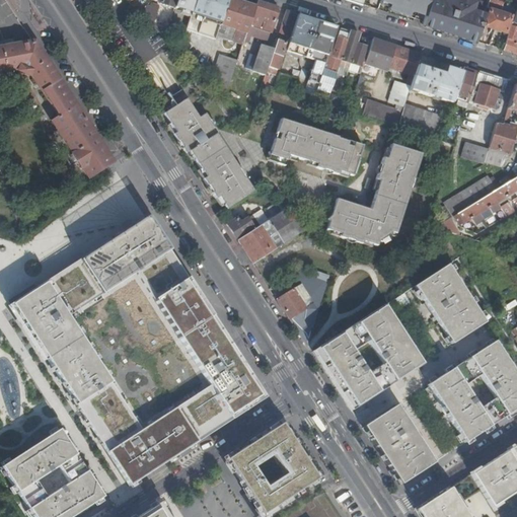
[(177,0),(175,7),(172,17),(177,18),(180,9),(181,10),(185,2),(182,1),(182,0),(177,0)]
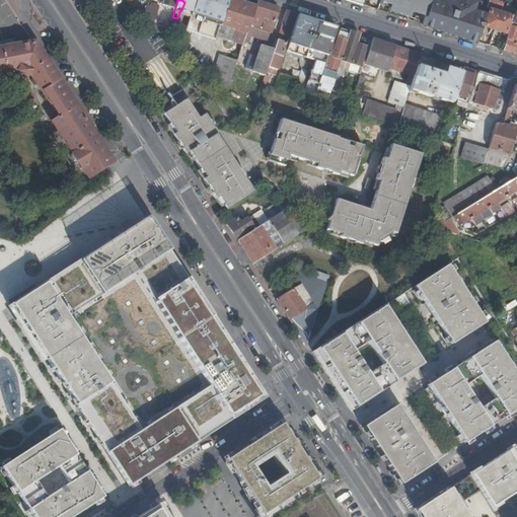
[(216,38),(217,35),(225,11),(218,9),(217,12),(209,9),(211,3),(217,0),(195,0),(187,28),(216,38)]
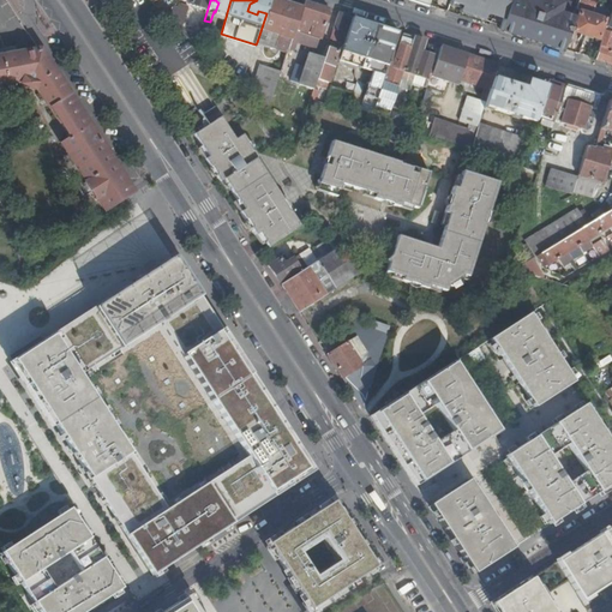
[(267,13),(270,0),(257,0),(250,4),(247,11),(257,15),(258,11),(267,13)]
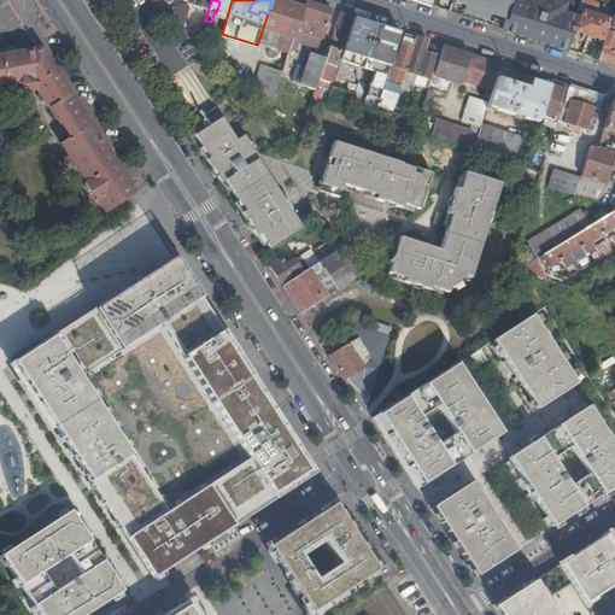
[(265,45),(279,0),(271,0),(268,13),(258,42),(265,45)]
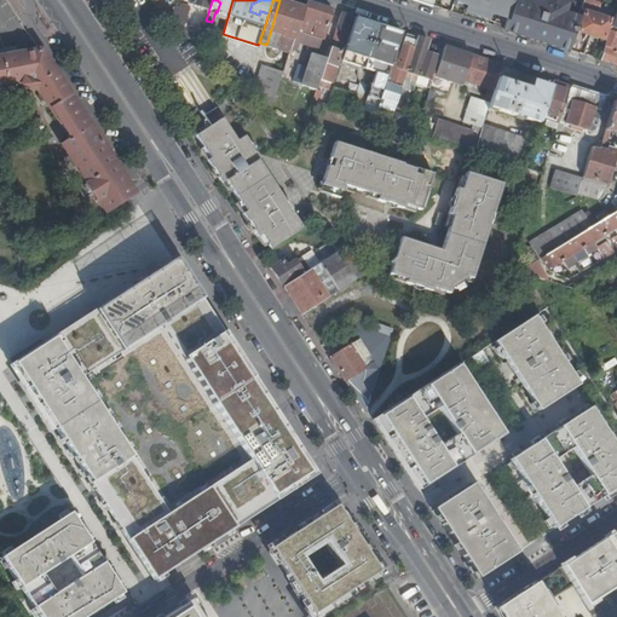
[(307,0),(280,0),(266,45),(290,52),(293,47),(307,0)]
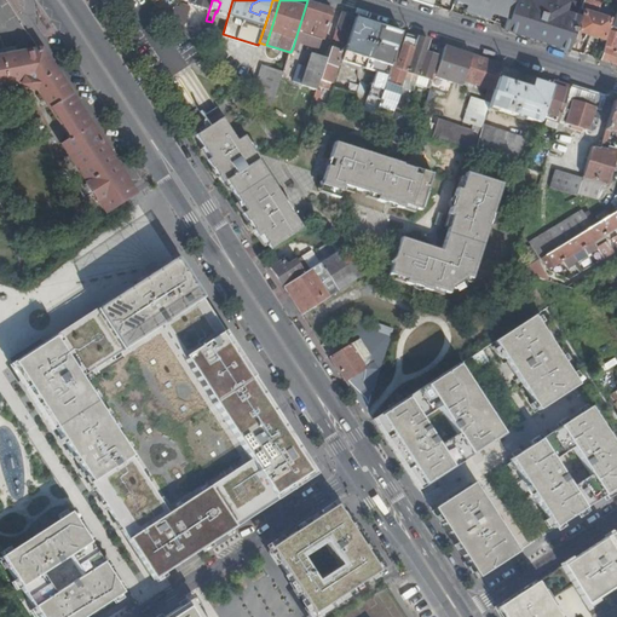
[(334,9),(307,0),(293,47),(299,50),(305,29),(310,30),(309,35),(312,36),(313,33),(324,38),(334,9)]
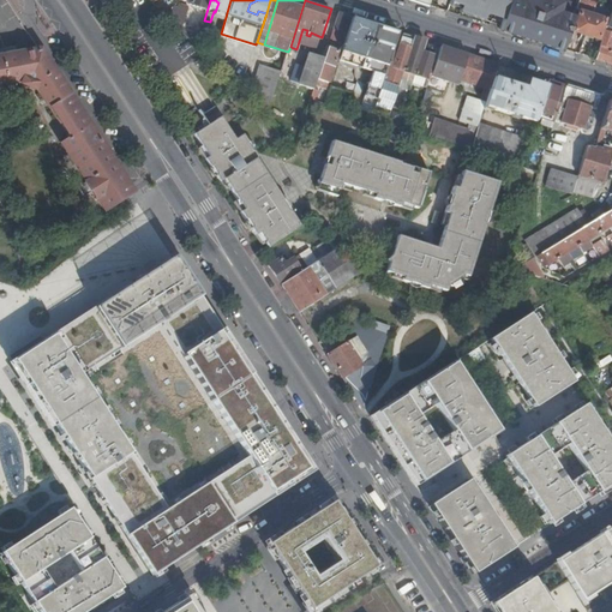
[(461,0),(465,1),(463,6),(462,10),(487,17),(491,5),(497,7),(499,0),(461,0)]
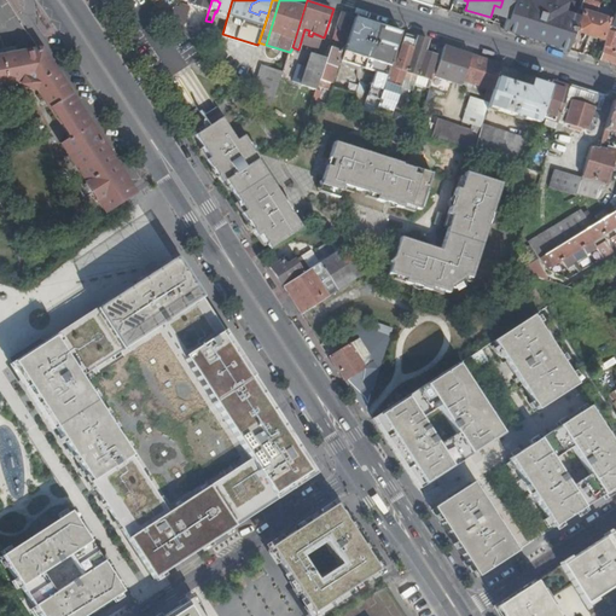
[(503,0),(500,7),(494,5),(490,17),(507,23),(513,0),(503,0)]
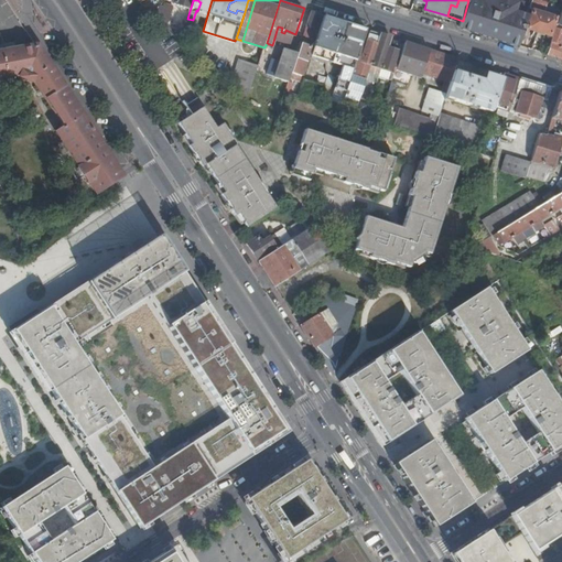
[(468,0),(463,21),(462,24),(519,43),(529,11),(517,8),(509,4),(507,10),(495,6),(495,4),(488,2),(488,0),(468,0)]
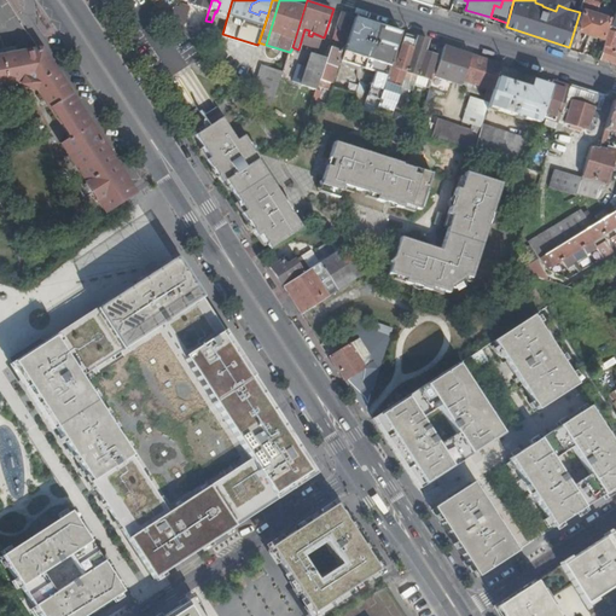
[(556,11),(558,5),(567,9),(569,0),(535,0),(535,3),(542,5),(542,6),(556,11)]
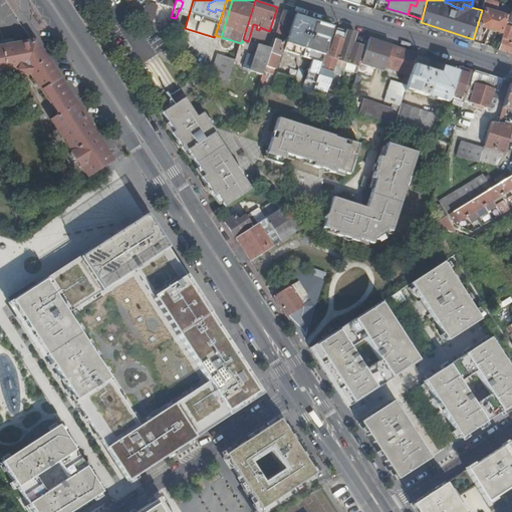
[(501,1),(497,0),(485,0),(484,5),(487,6),(482,23),(492,26),(498,9),(501,1)]
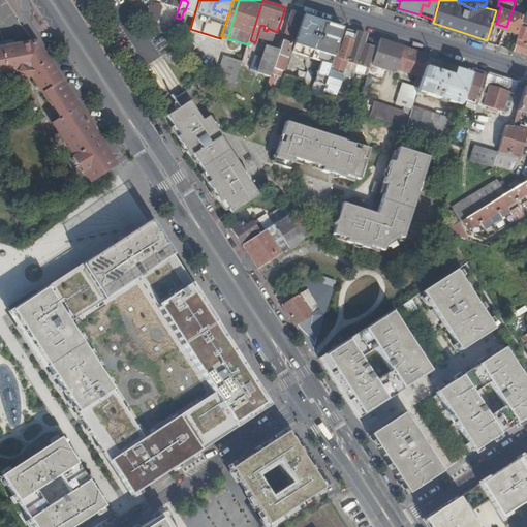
[(157,25),(161,9),(151,5),(148,16),(157,25)]
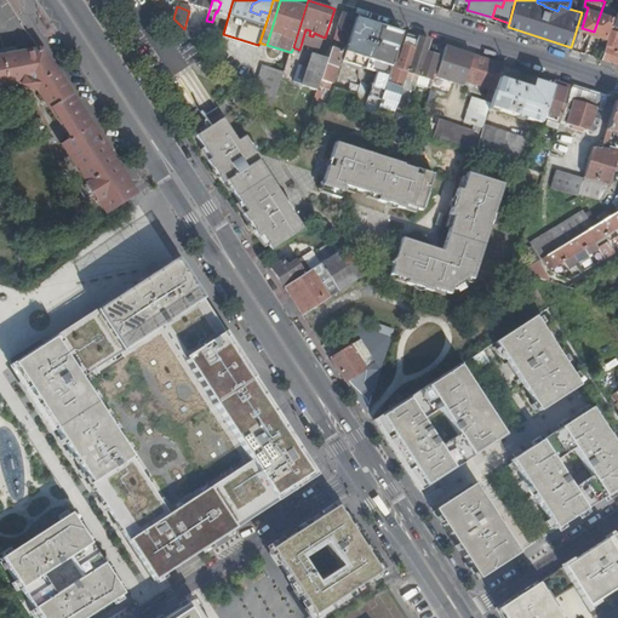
[(354,15),(343,11),(328,57),(320,83),(332,86),(343,50),(336,49),(339,39),(345,40),(354,15)]
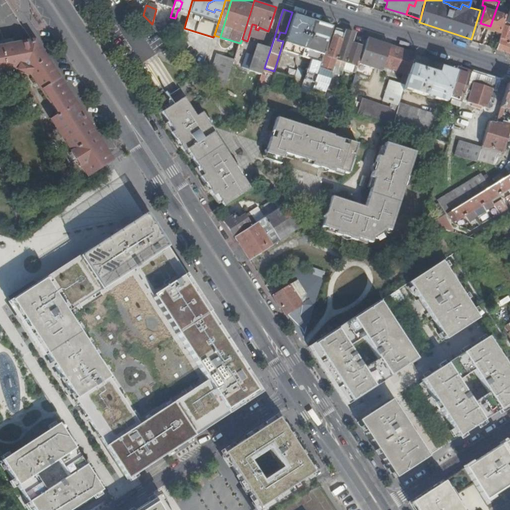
[(507,13),(496,9),(490,26),(501,30),(507,13)]
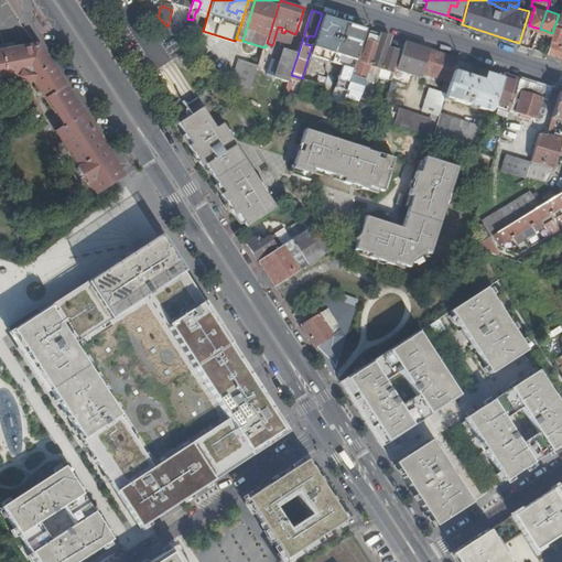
[(367,28),(325,14),(312,54),(344,64),(337,86),(347,89),(360,50),(360,47),(367,28)]
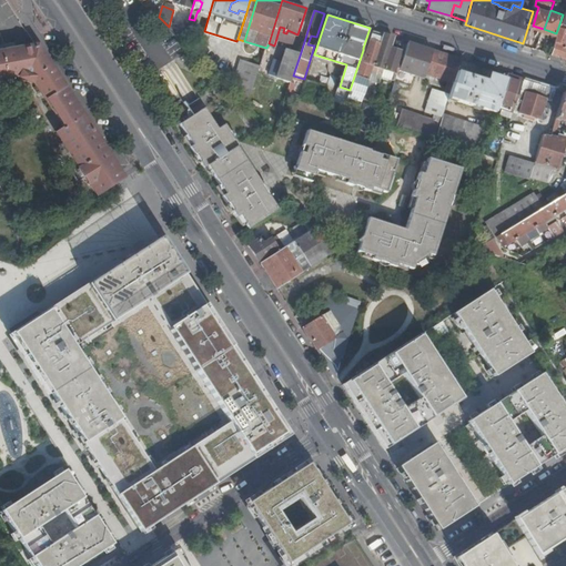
[(565,24),(563,23),(554,53),(565,57),(565,24)]
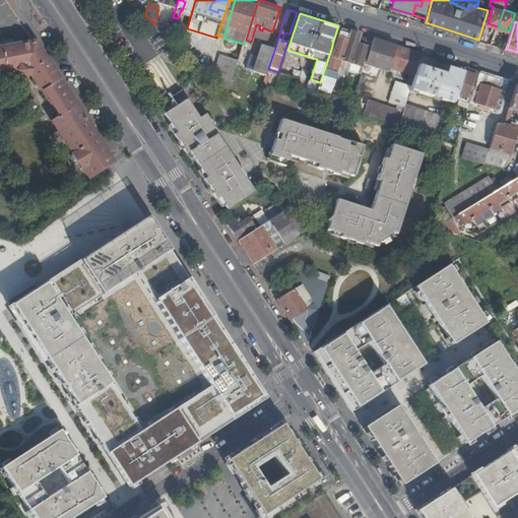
[(338,72),(351,30),(342,27),(336,45),(336,47),(332,46),(320,82),(315,99),(328,103),(338,72)]
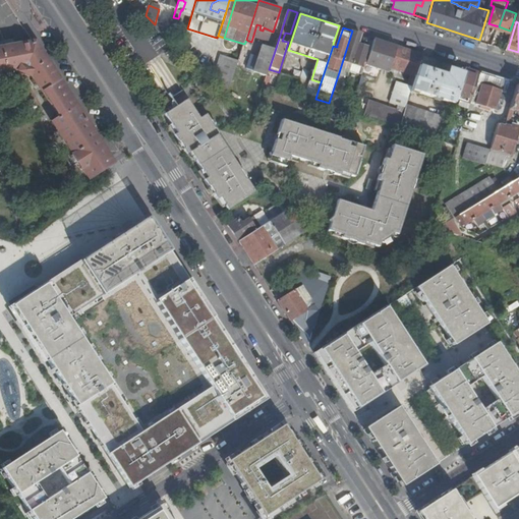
[(179,48),(185,31),(180,29),(175,45),(179,48)]
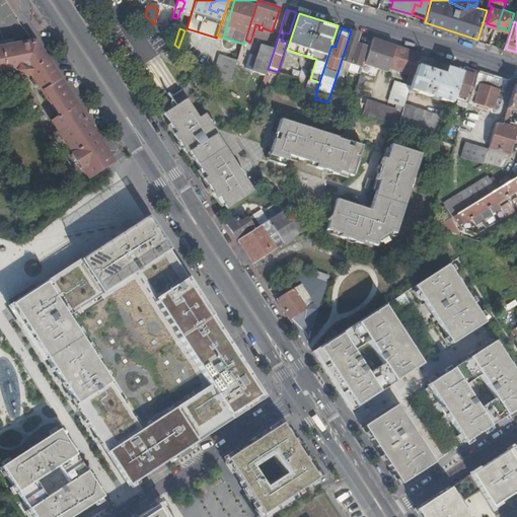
[(360,38),(361,33),(351,30),(338,72),(347,75),(352,62),(360,38)]
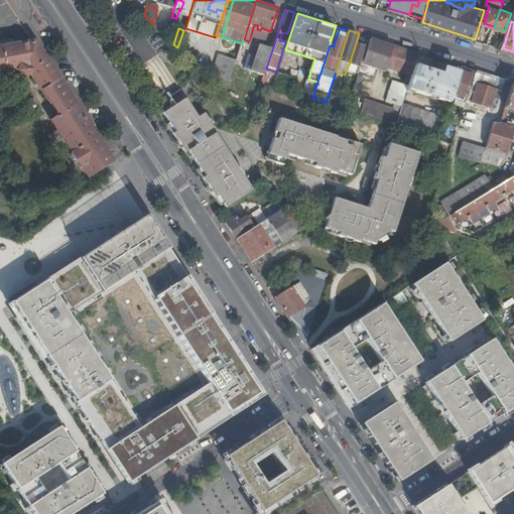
[(359,37),(358,37),(350,61),(355,63),(353,70),(361,73),(363,66),(367,54),(364,53),(367,40),(365,39),(365,38),(360,36),(359,37)]
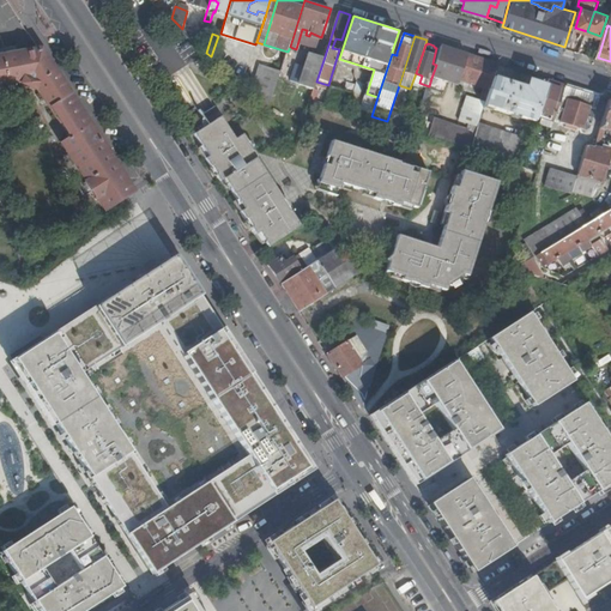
[(469,53),(442,44),(436,65),(431,78),(457,86),(460,77),(469,53)]
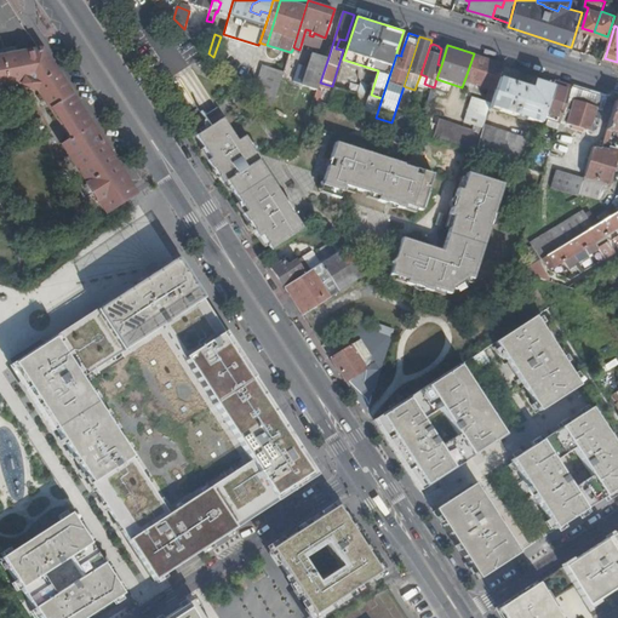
[(57,74),(41,50),(0,57),(0,84),(24,80),(23,84),(34,90),(36,85),(70,138),(63,143),(89,181),(86,183),(97,200),(99,199),(108,211),(124,200),(135,193),(121,173),(57,74)]
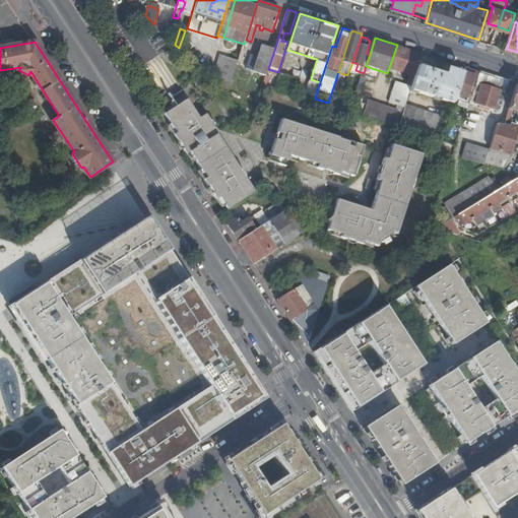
[(268,69),(275,48),(263,45),(254,70),(266,74),(268,69)]
